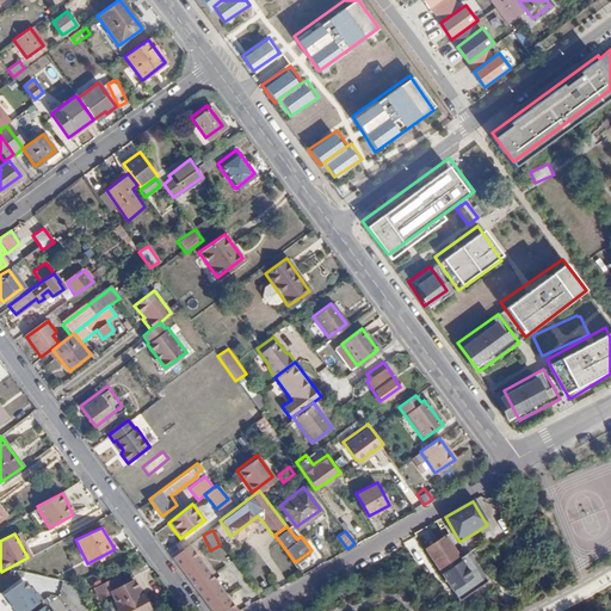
[(461,561),(444,536),(423,550),(439,575),(461,561)]
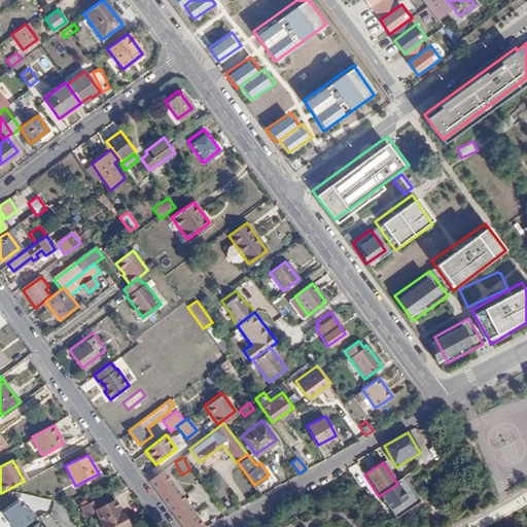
[(204,526),(205,526),(163,470),(148,482),(181,526),(204,526)]
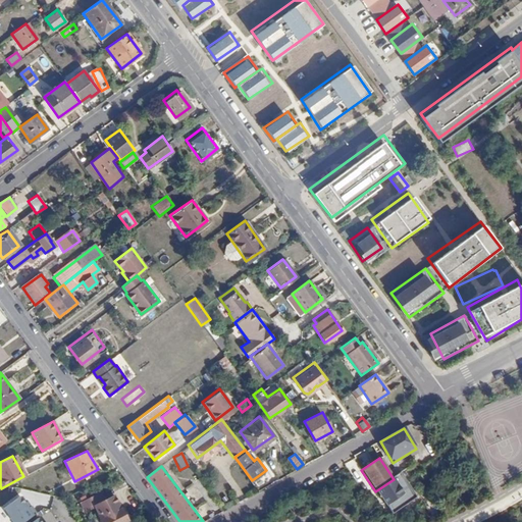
[(119,509),(113,497),(103,503),(98,494),(87,501),(91,508),(96,506),(100,514),(98,515),(101,521),(124,521),(127,521),(121,508),(119,509)]
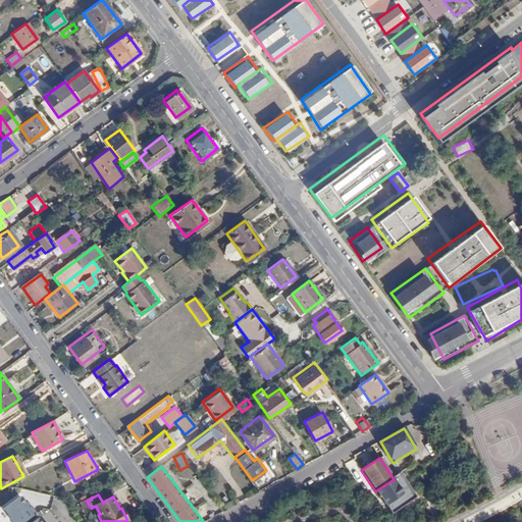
[(22,496),(5,507),(15,521),(22,521),(35,514),(22,496)]
